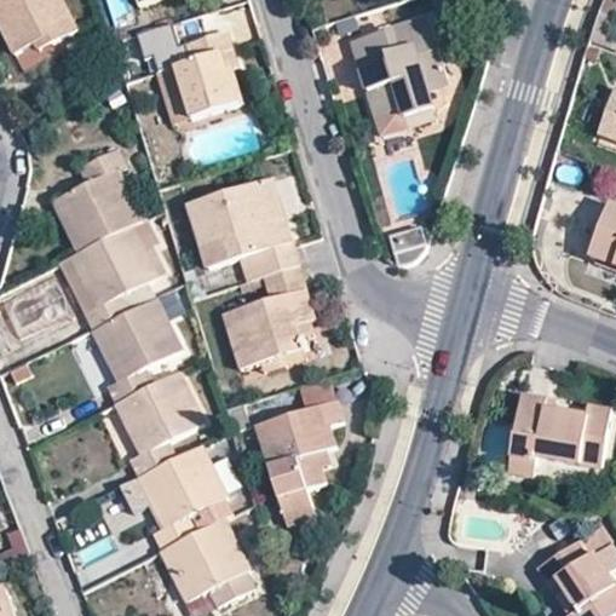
[(0,29),(11,53),(33,44),(49,35),(51,41),(76,28),(61,0),(0,0),(0,29)]
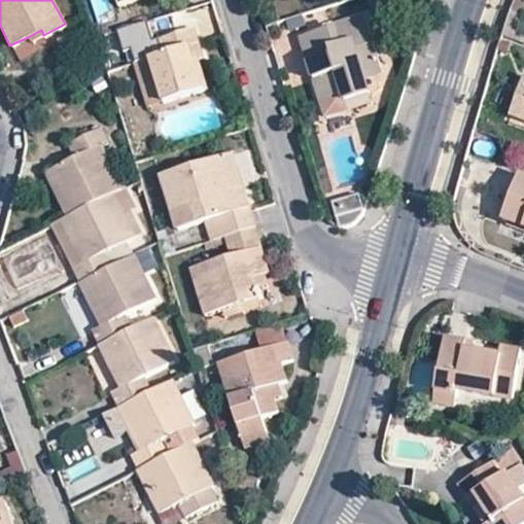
[(89,0),(95,20),(110,14),(105,0),(89,0)]
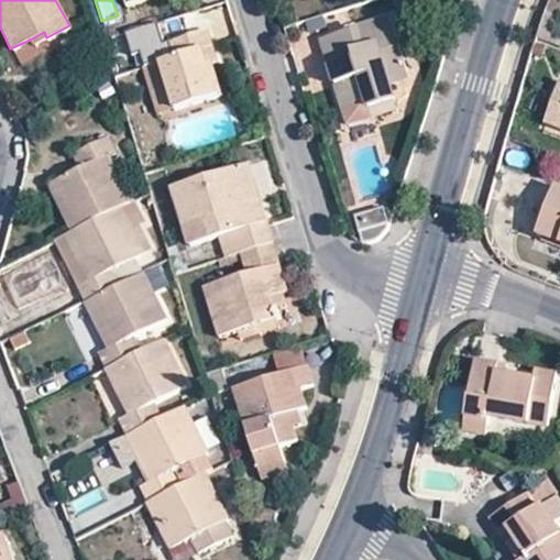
[(406,74),(388,13),(317,35),(326,64),(336,61),(341,76),(331,79),(339,105),(363,96),(365,106),(368,105),(392,98),(386,79),(406,74)]
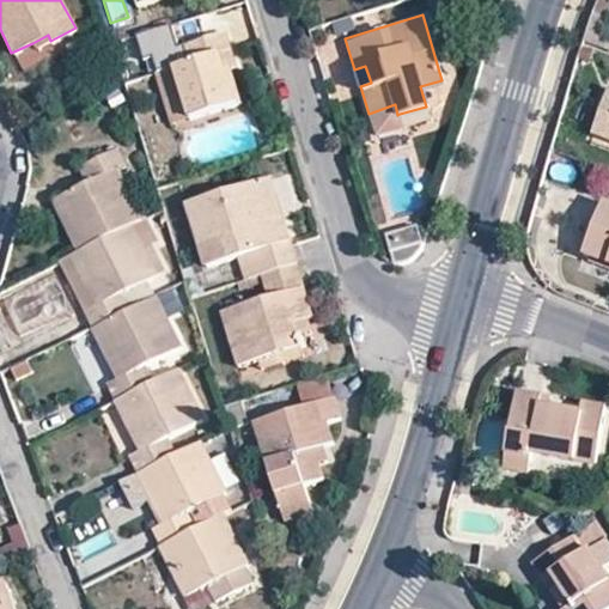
[(169,19),(132,30),(139,55),(147,53),(152,69),(170,65),(184,115),(231,102),(221,68),(230,66),(233,65),(223,29),(176,43),(169,19)]
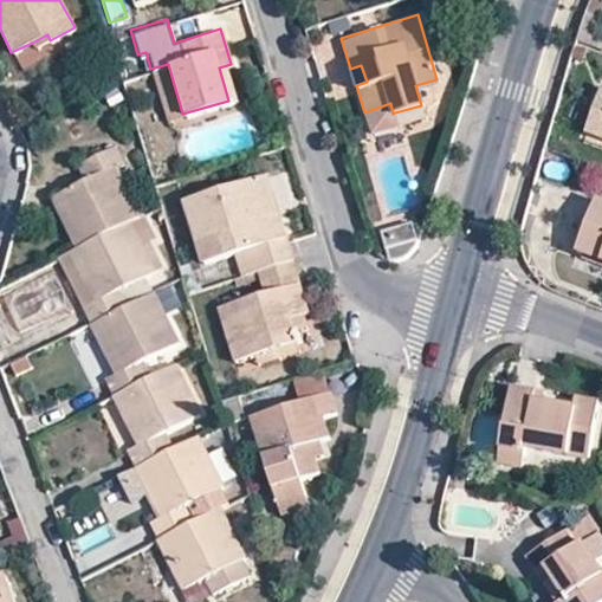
[(47,34),(32,43),(36,49),(50,40),(47,34)]
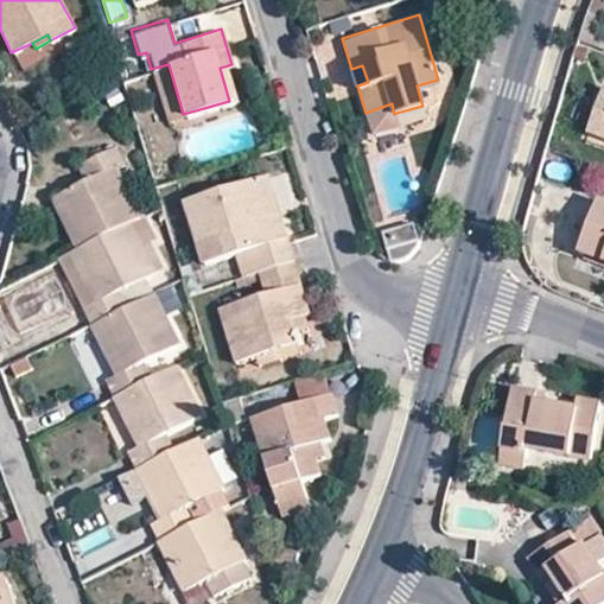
[(166,120),(183,114),(169,64),(151,69),(166,120)]
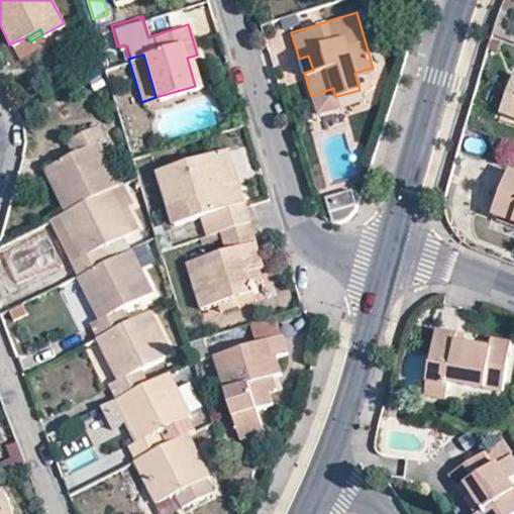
[(194,56),(187,58),(195,86),(202,84),(194,56)]
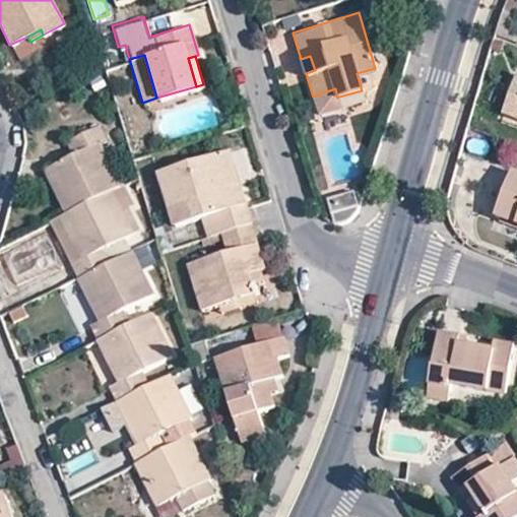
[(306,73),(315,70),(310,56),(301,59),(306,73)]
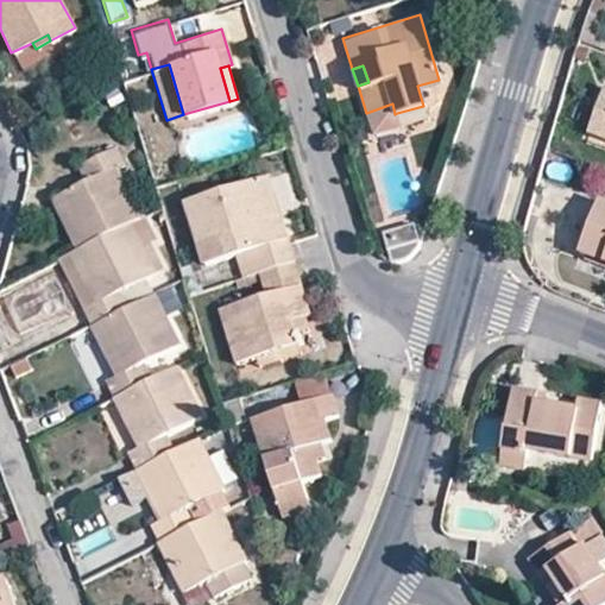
[(604,86),(602,86),(585,130),(604,137),(604,86)]
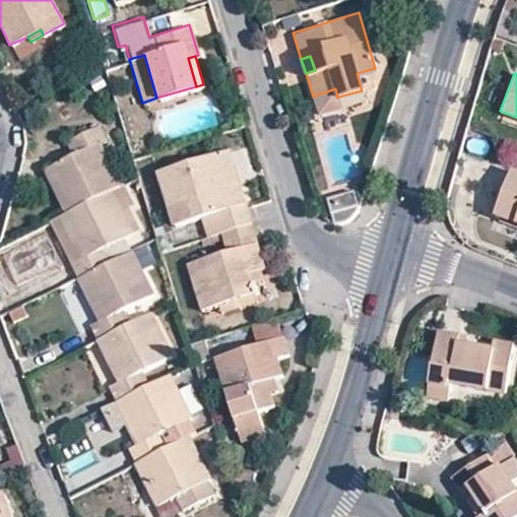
[(318,113),(341,106),(339,97),(337,98),(335,88),(313,97),(318,113)]
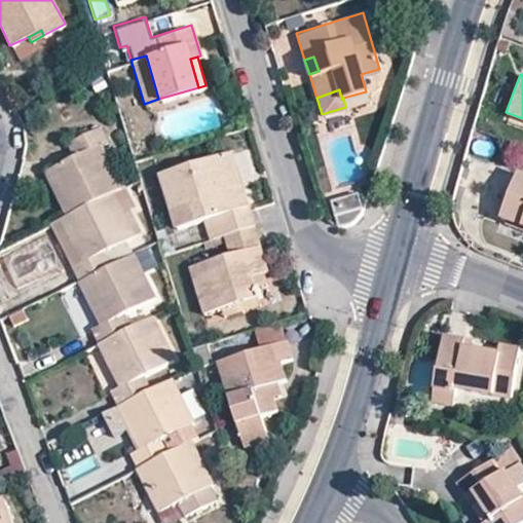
[(368,100),(366,91),(343,98),(345,107),(368,100)]
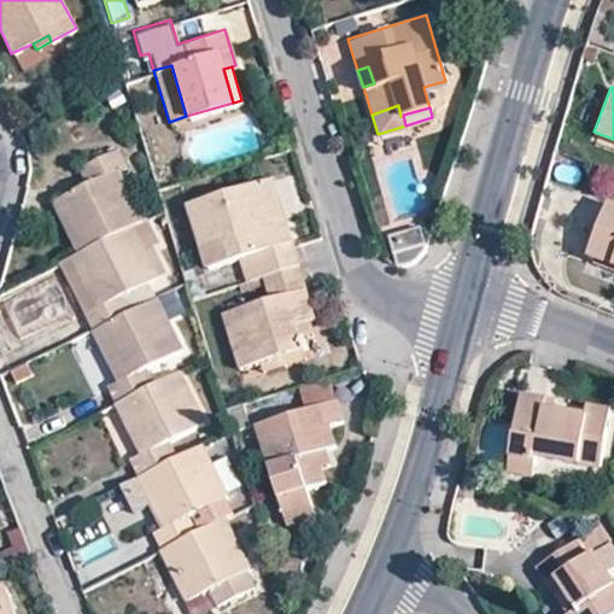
[(140,218),(115,168),(123,163),(115,146),(76,165),(85,182),(59,194),(71,218),(62,223),(75,251),(132,223),(140,218)]
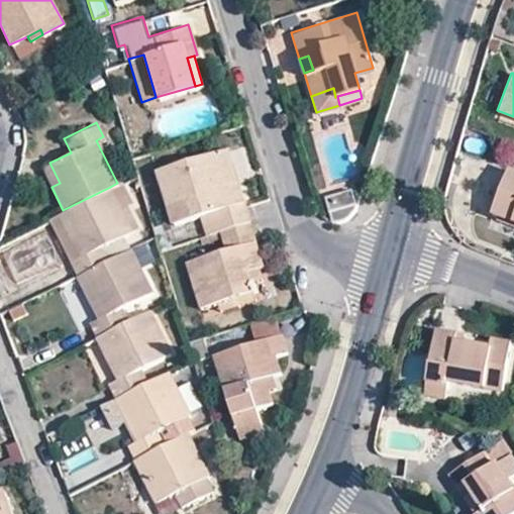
[(215,151),(224,185),(235,182),(226,147),(215,151)]
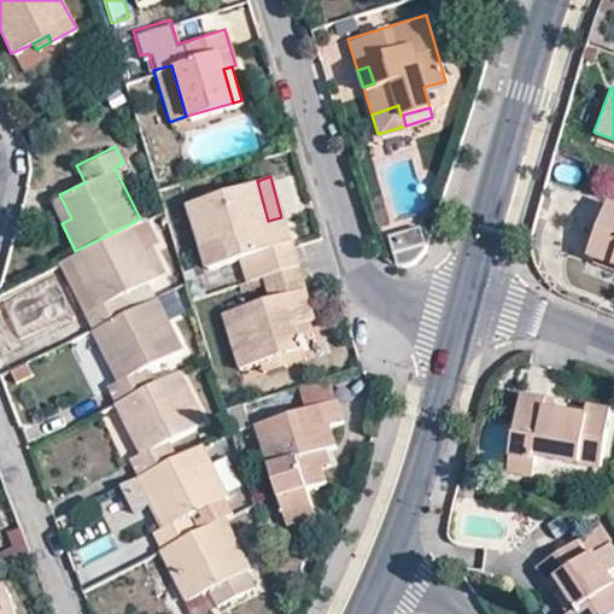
[(185,202),(204,265),(235,256),(243,280),(259,275),(297,263),(281,217),(268,221),(257,181),(185,202)]
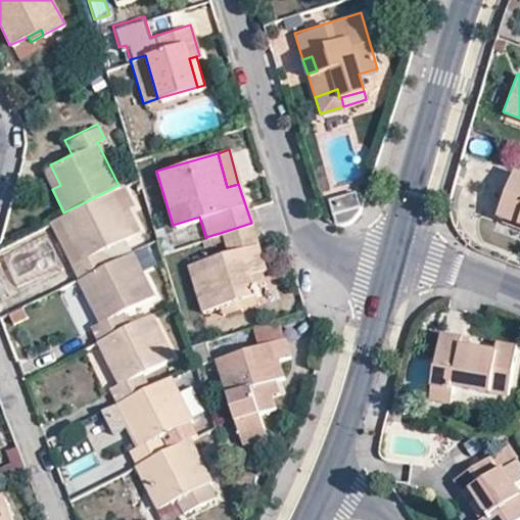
[(42,169),(52,189),(60,185),(50,164),(42,169)]
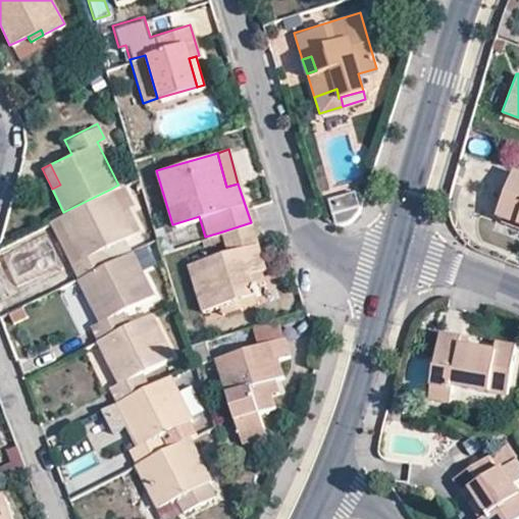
[(518,172),(512,169),(494,213),(518,222),(518,172)]
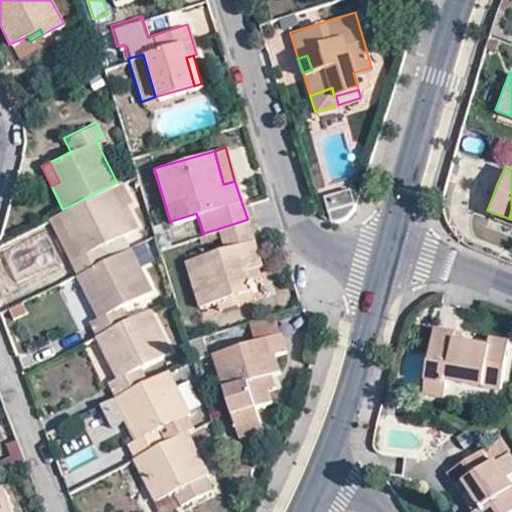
[(130,228),(110,186),(62,209),(56,212),(66,233),(74,229),(84,251),(77,256),(68,260),(74,273),(116,252),(110,238),(130,228)]
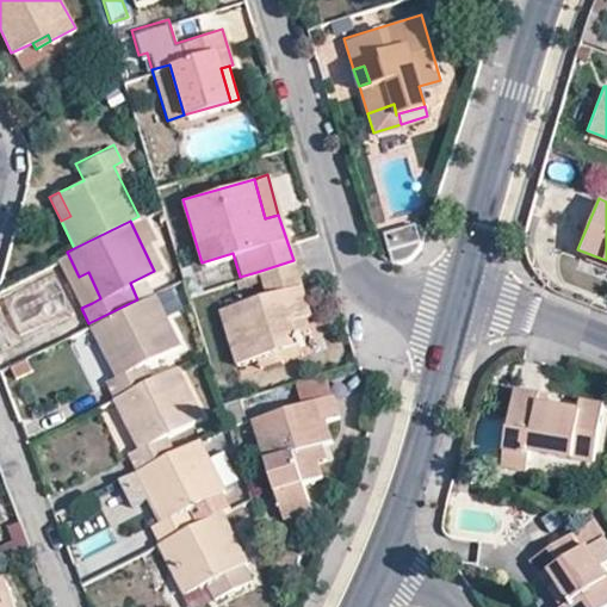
[(394,234),(397,242),(410,239),(407,230),(394,234)]
